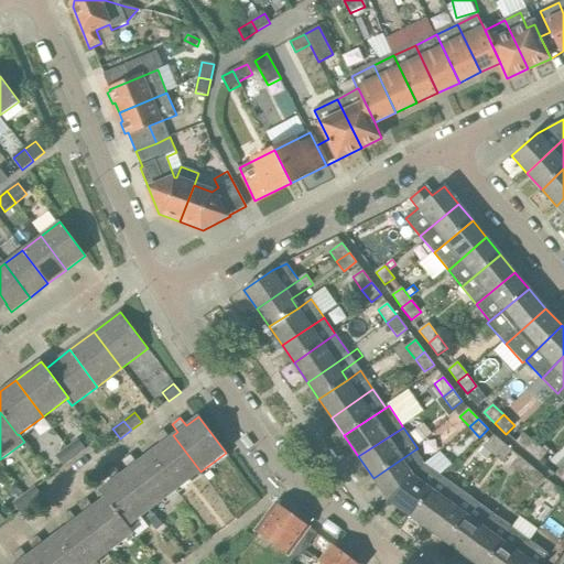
[(201,472),(173,435),(169,438),(163,431),(155,437),(161,445),(149,454),(176,489),(201,472)]
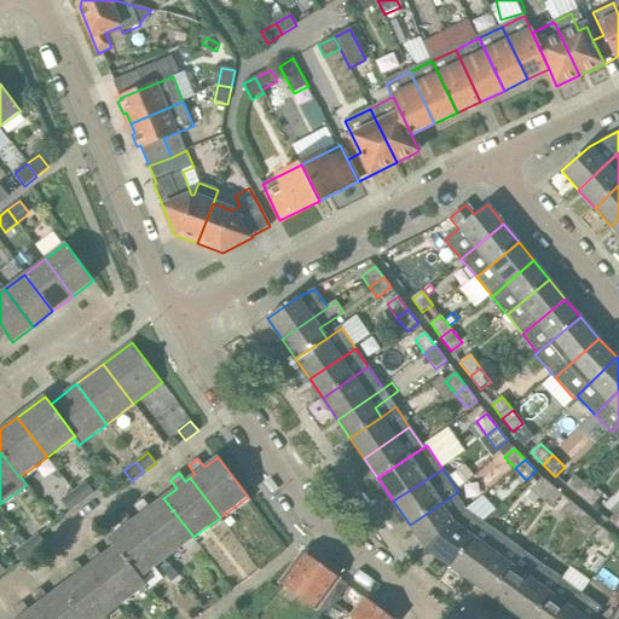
[(567,486),(579,497),(588,486),(576,475),(567,486)]
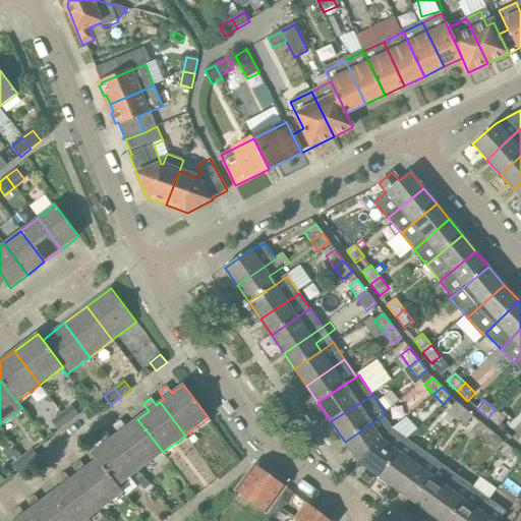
[(449,411),(458,418),(465,409),(456,402),(449,411)]
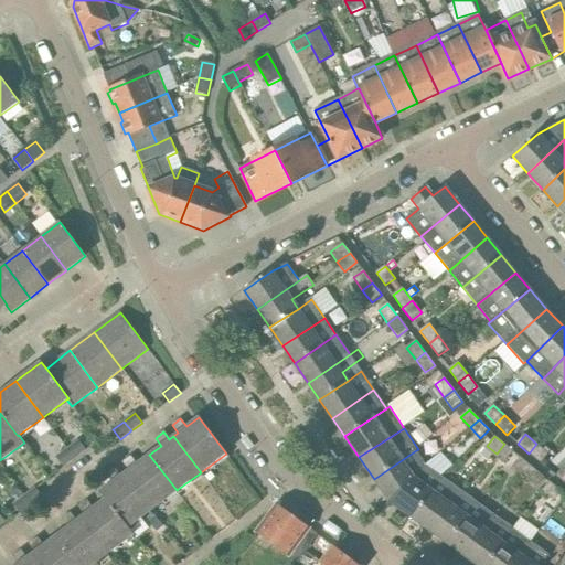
[(78,441),(67,449),(74,459),(85,450),(78,441)]
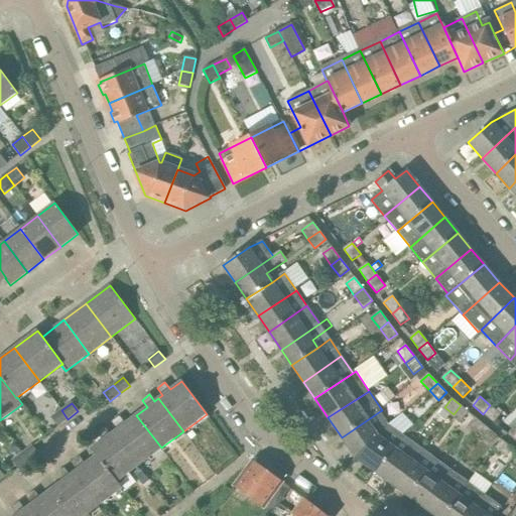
[(461,405),(454,414),(462,421),(469,412),(461,405)]
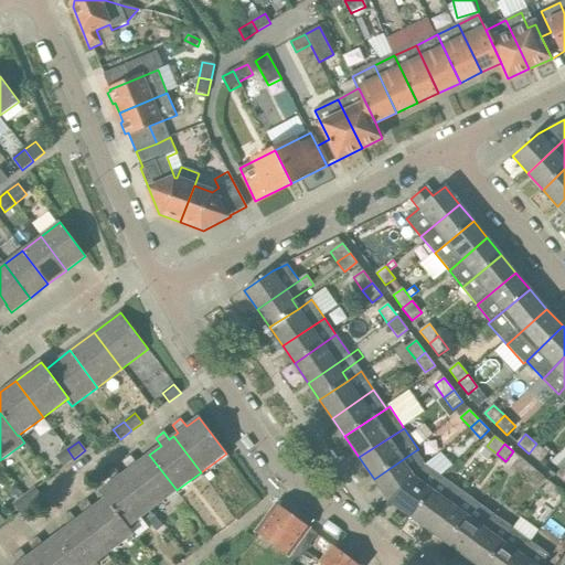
[(536,444),(529,454),(541,464),(548,454),(536,444)]
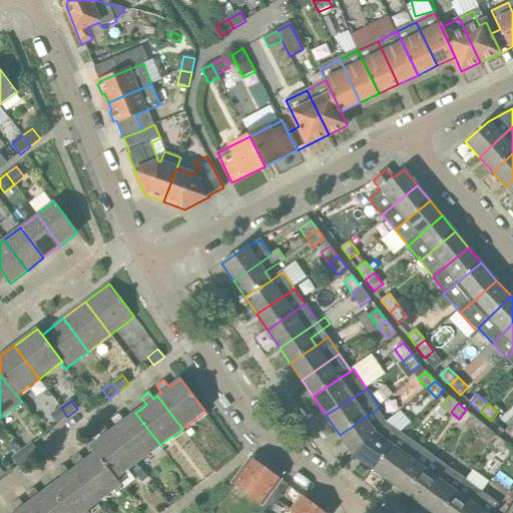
[(67,417),(61,408),(51,416),(57,425),(67,417)]
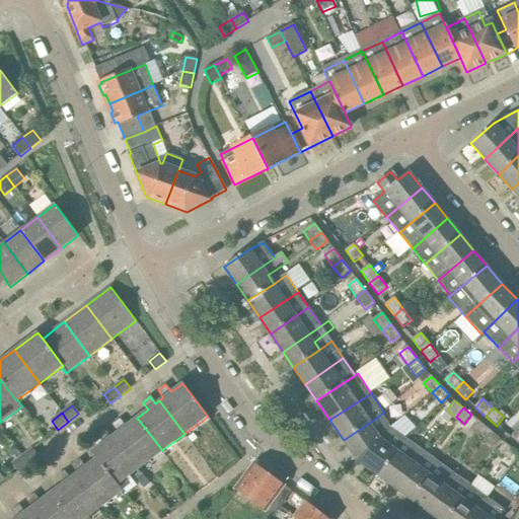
[(382,414),(344,440),(358,461),(391,428),(382,414)]
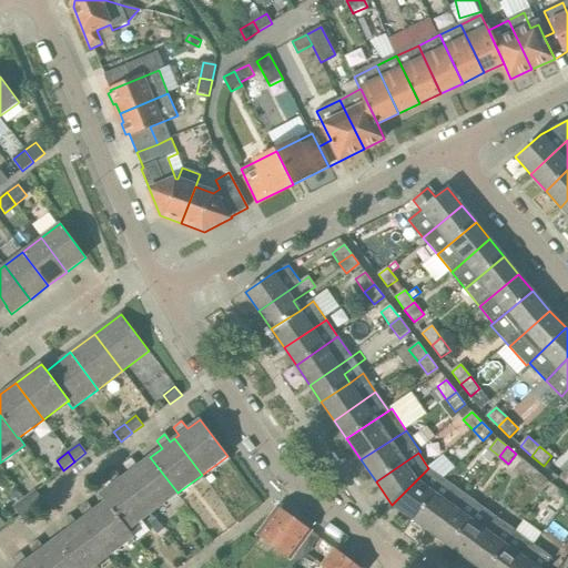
[(178,493),(150,457),(138,466),(132,458),(123,465),(129,473),(125,475),(153,511),(178,493)]
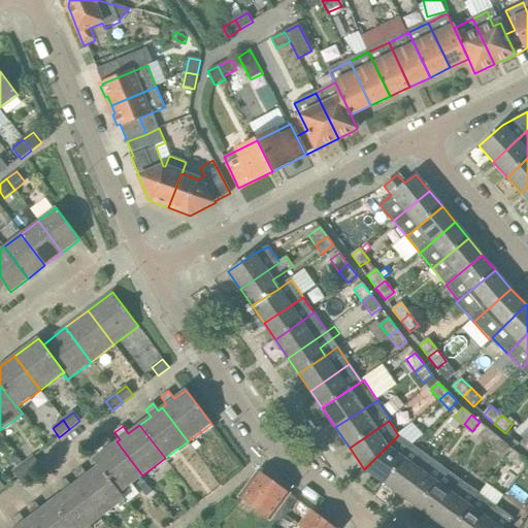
[(479,436),(490,446),(497,437),(486,428),(479,436)]
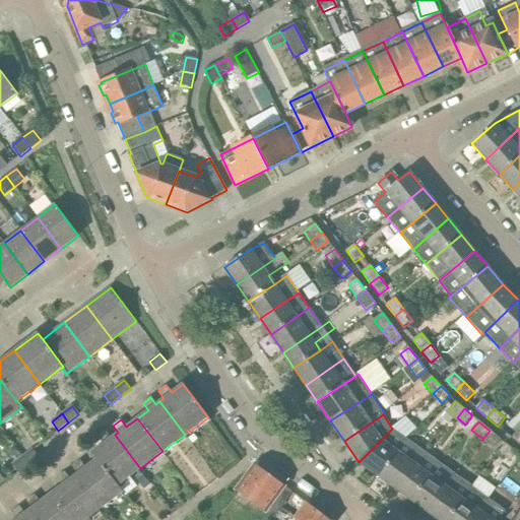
[(392,429),(359,462),(380,476),(407,439),(392,429)]
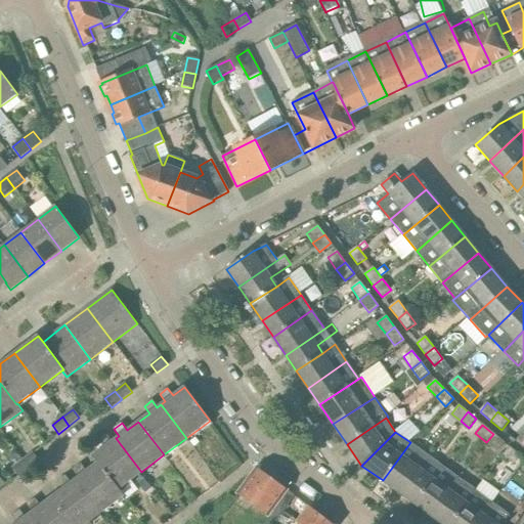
[(141,472),(116,438),(112,441),(106,434),(98,440),(103,447),(92,456),(97,463),(99,462),(119,488),(141,472)]
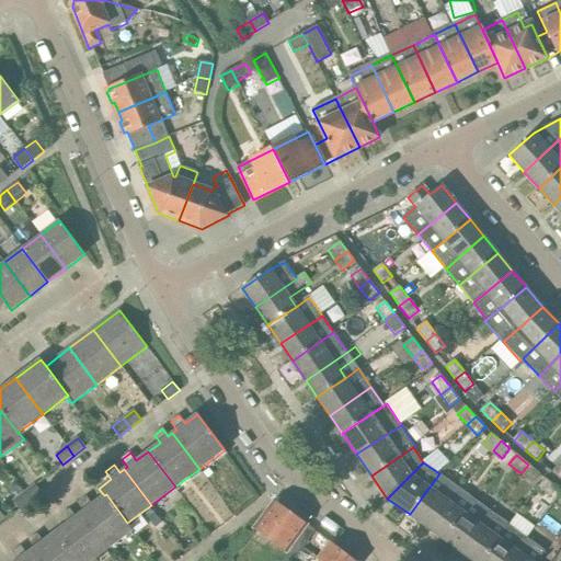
[(528,465),(521,473),(533,483),(540,474),(528,465)]
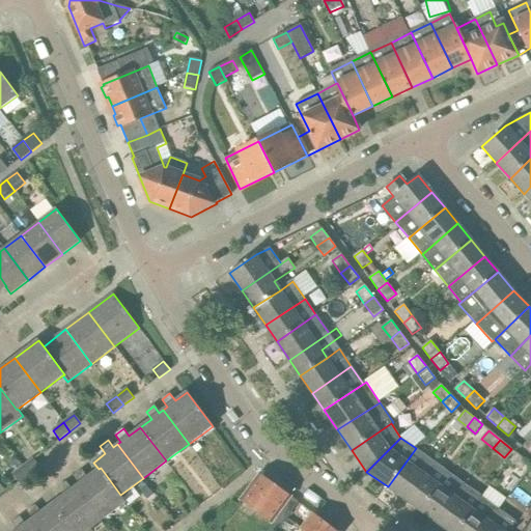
[(416,448),(388,486),(403,498),(430,458),(416,448)]
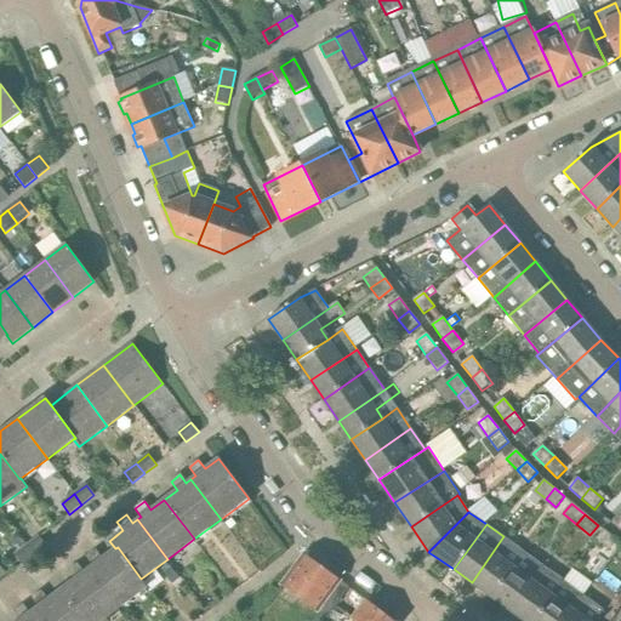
[(609,551),(617,541),(604,530),(596,540),(609,551)]
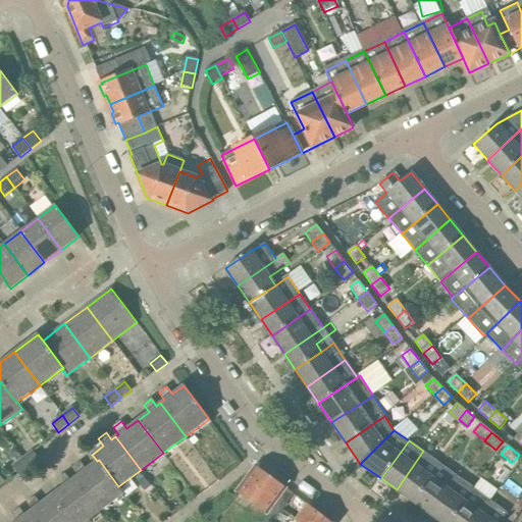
[(33,451),(22,459),(30,468),(40,460),(33,451)]
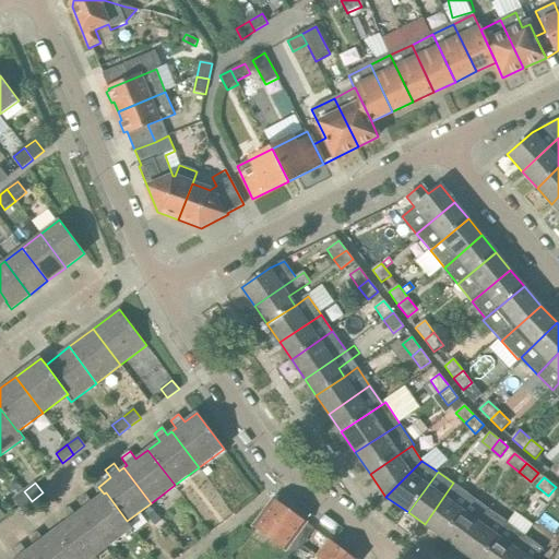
[(442,537),(471,496),(453,483),(425,524),(442,537)]
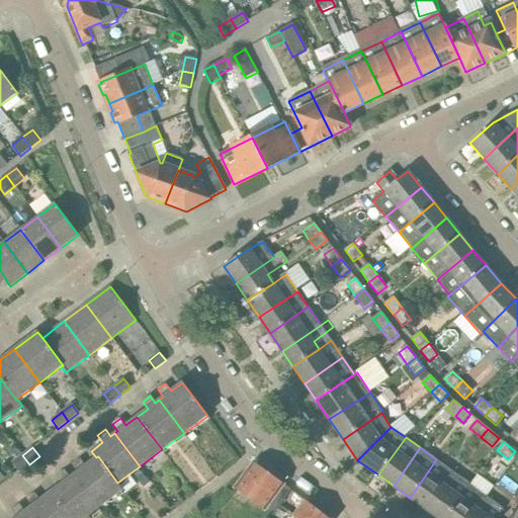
[(29,464),(22,455),(12,462),(19,471),(29,464)]
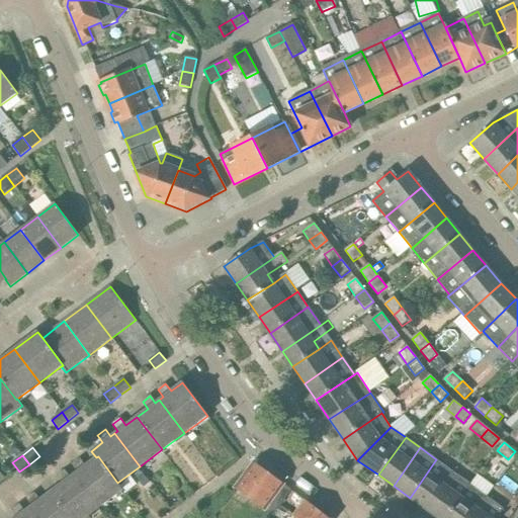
[(98,456),(96,457),(85,465),(80,458),(72,464),(78,471),(74,475),(99,508),(122,490),(117,483),(98,456)]
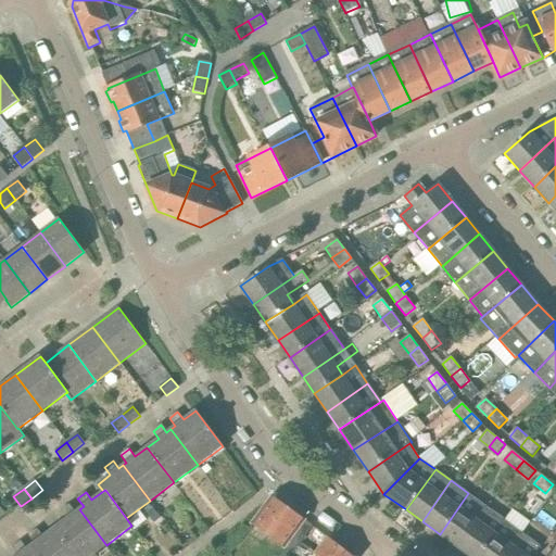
[(457,546),(487,506),(468,493),(440,534),(457,546)]
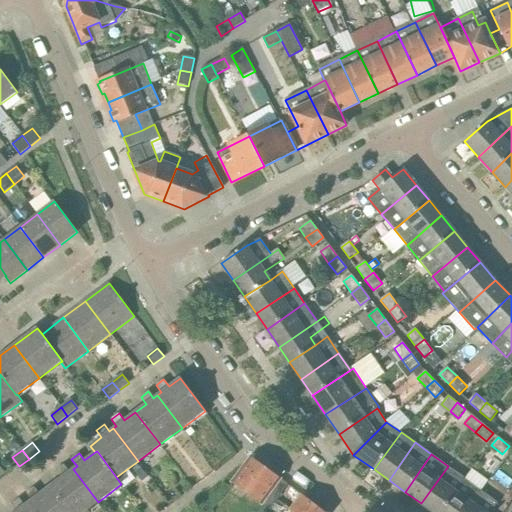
[(247,494),(266,468),(251,457),(231,483),(247,494)]
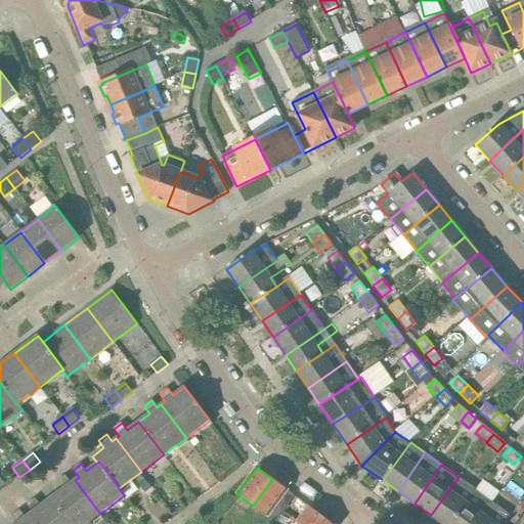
[(86,523),(100,514),(75,480),(71,483),(66,475),(57,481),(63,488),(51,497),(72,523),(86,523)]
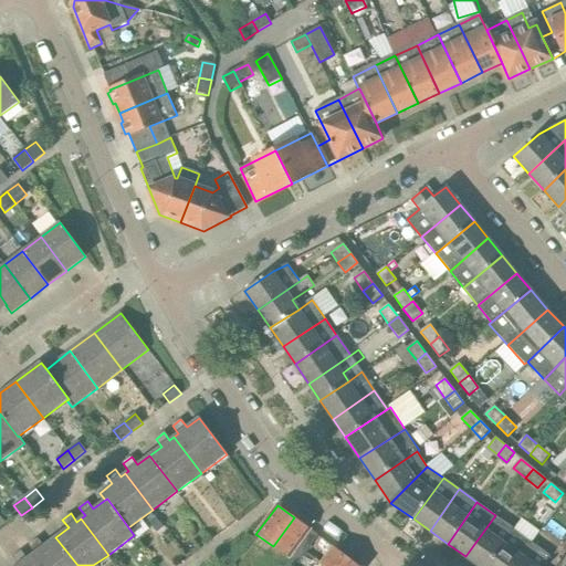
[(479,565),(486,565),(514,530),(495,515),(465,556),(479,565)]
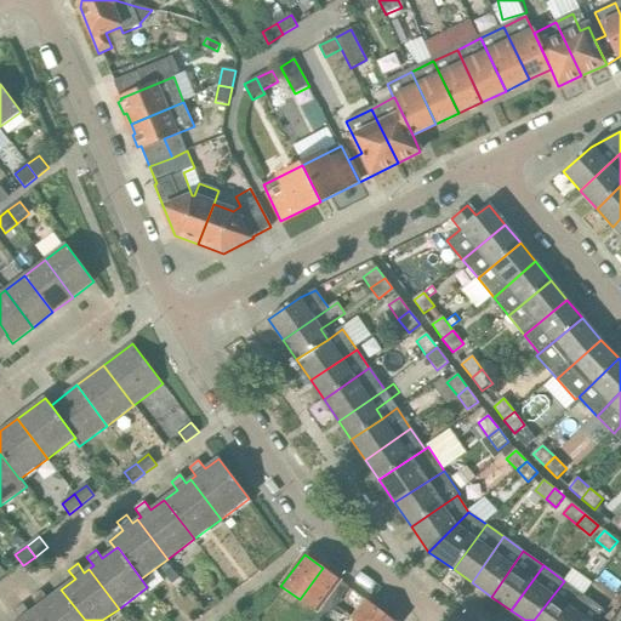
[(323,568),(300,599),(317,613),(322,605),(328,598),(341,581),(340,581),(323,568)]
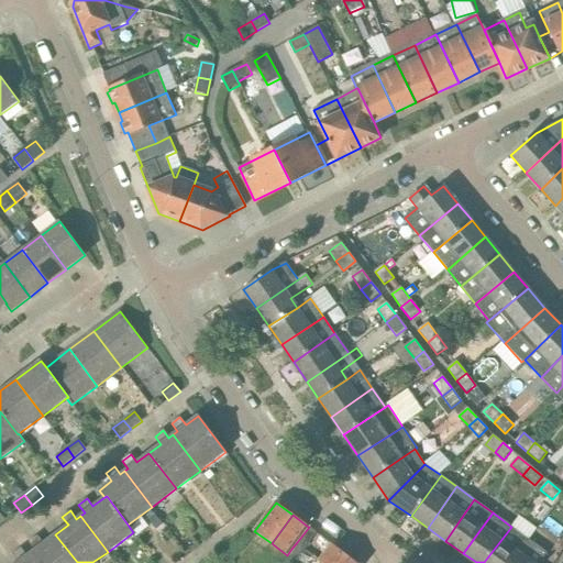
[(317,532),(309,527),(297,542),(305,549),(317,532)]
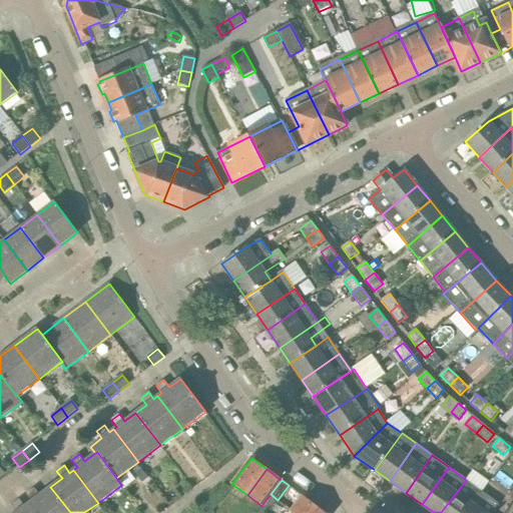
[(466,480),(441,512),(466,512),(482,491),(466,480)]
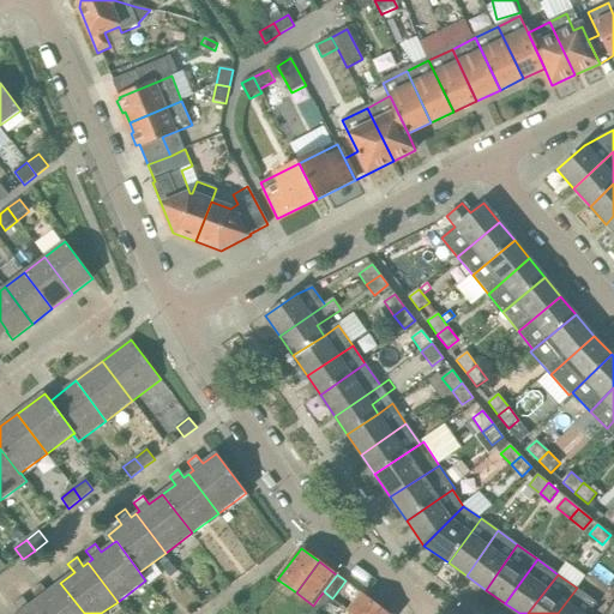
[(84,613),(60,583),(47,593),(41,584),(31,591),(37,600),(34,603),(42,613),(84,613)]
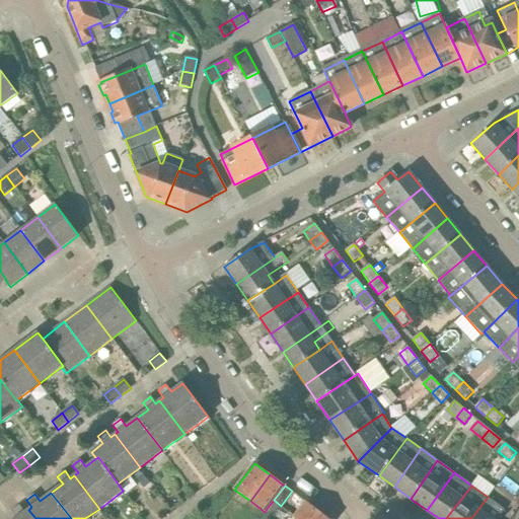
[(488,497),(471,518),(498,518),(505,509),(488,497)]
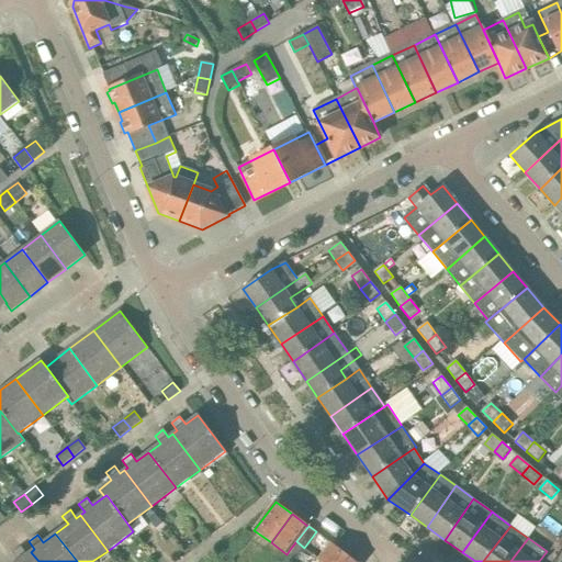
[(304,548),(296,541),(291,548),(300,554),(304,548)]
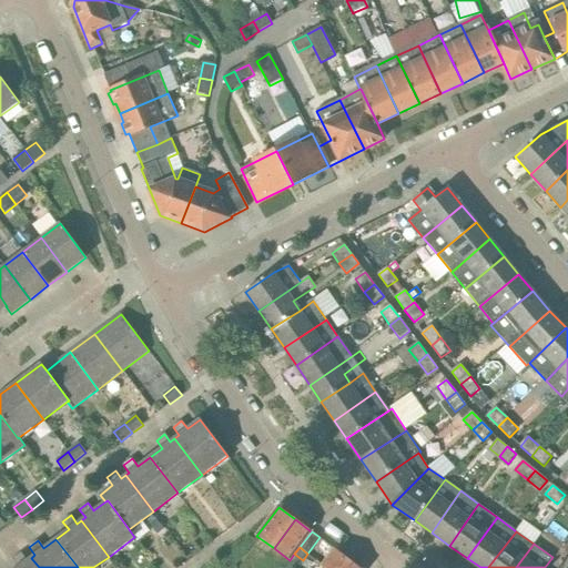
[(325,567),(358,567),(335,549),(323,565),(325,567)]
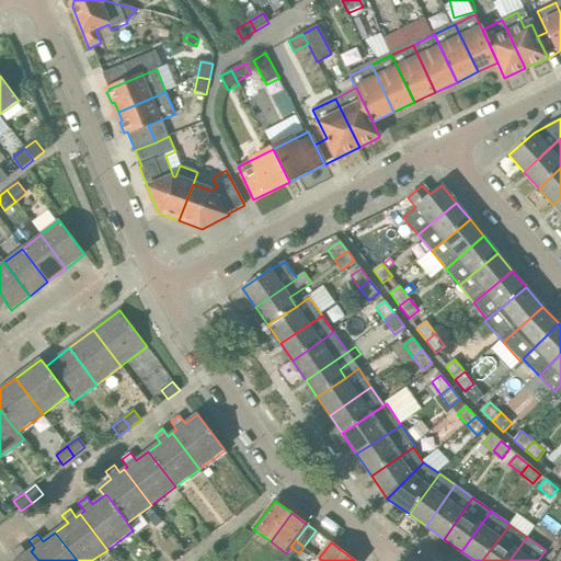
[(38,560),(31,551),(26,553),(21,546),(12,552),(19,560),(16,560),(38,560)]
